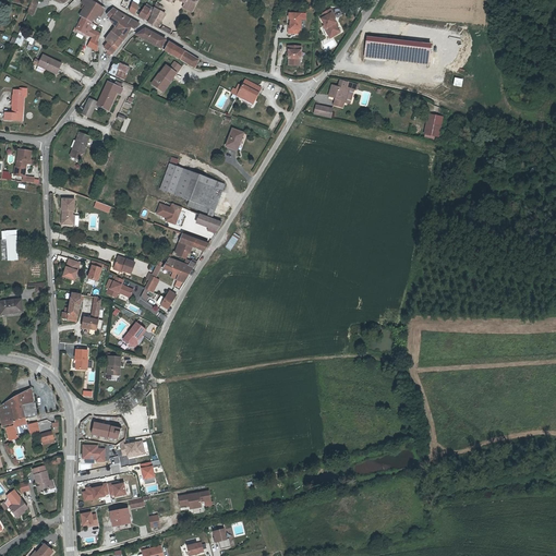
[(37,0),(31,0),(25,14),(31,16),(37,0)]
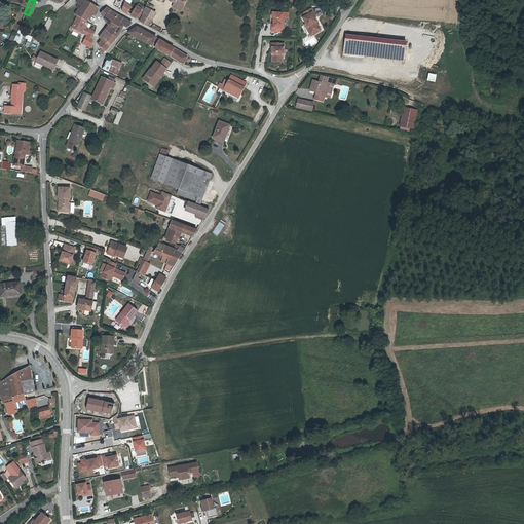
[(68,0),(62,6),(76,14),(80,4),(76,1),(74,0),(68,0)]
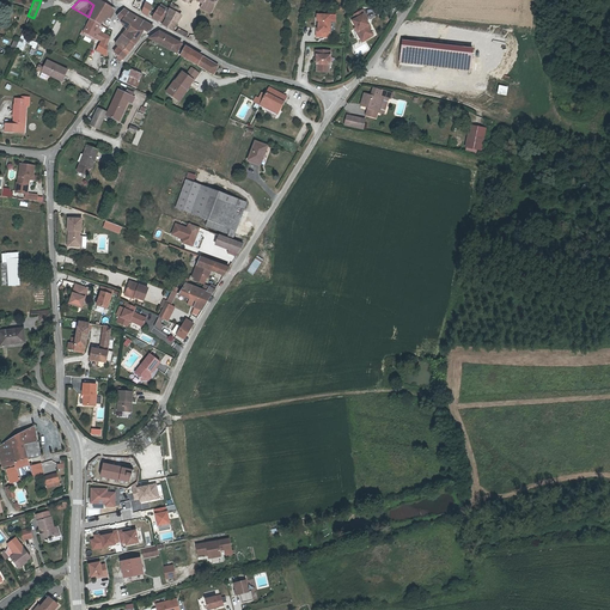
[(93,5),(89,17),(87,18),(91,19),(101,25),(105,14),(109,6),(98,0),(89,0),(89,1),(93,5)]
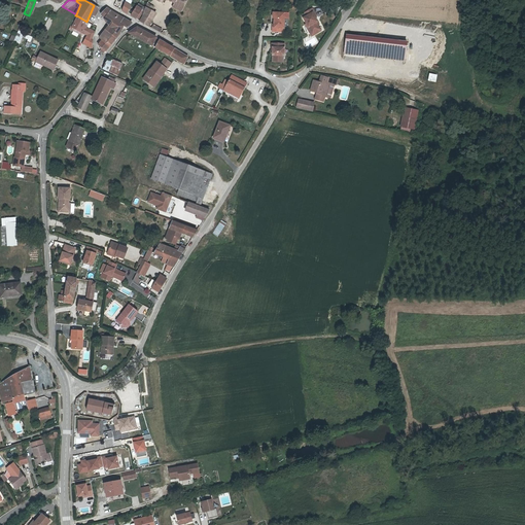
[(184,0),(182,5),(178,6),(173,4),(172,7),(180,11),(185,0),(184,0)]
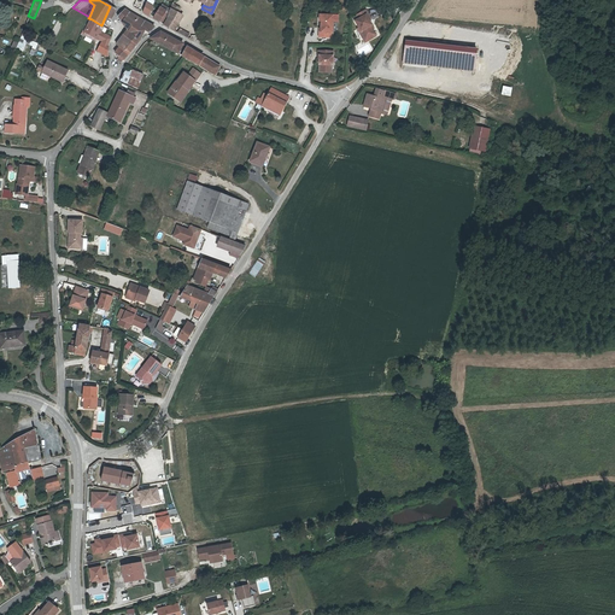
[(147,3),(142,11),(148,15),(152,6),(147,3)]
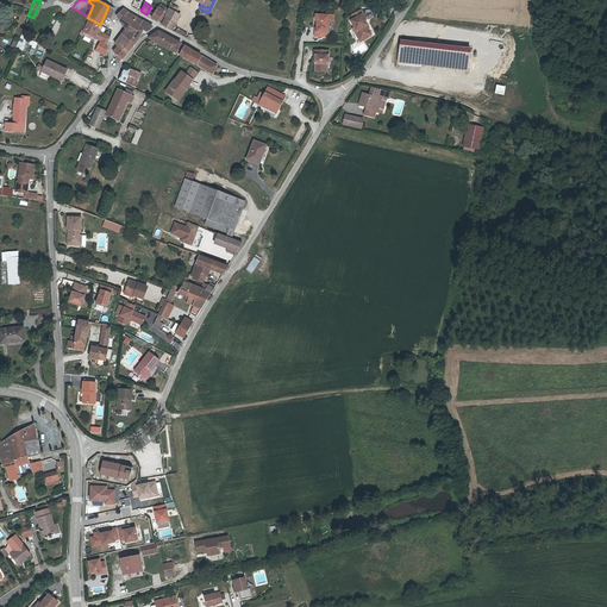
[(180,7),(170,2),(168,8),(176,13),(180,7)]
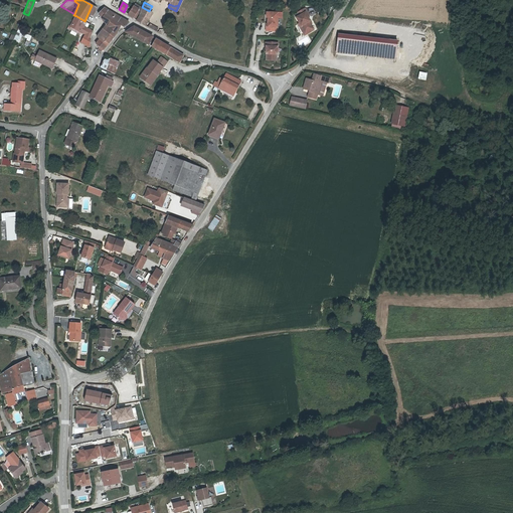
[(141,10),(133,5),(128,14),(133,18),(136,20),(140,14),(141,10)]
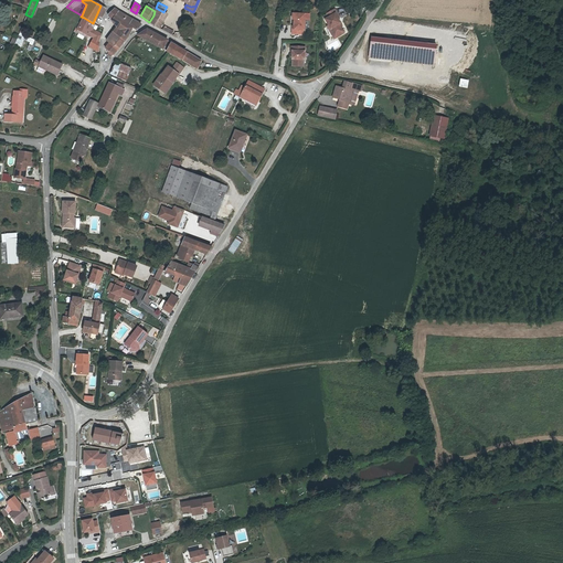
[(110,20),(114,16),(117,11),(112,8),(110,9),(105,16),(110,20)]
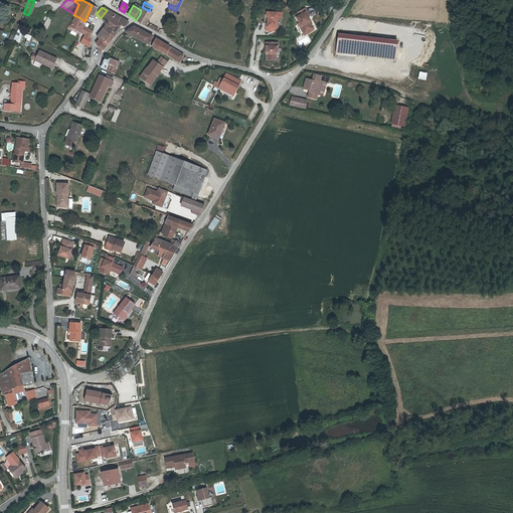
[(141,10),(140,14),(148,20),(152,13),(149,11),(142,7),(141,10)]
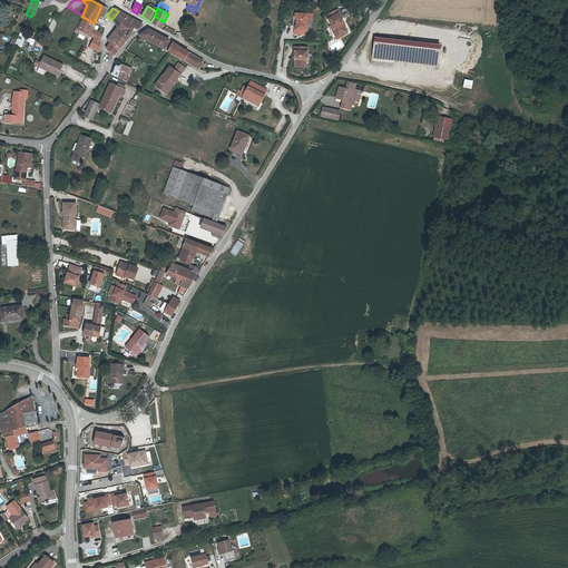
[(115,16),(128,26),(133,19),(118,10),(118,11),(115,16)]
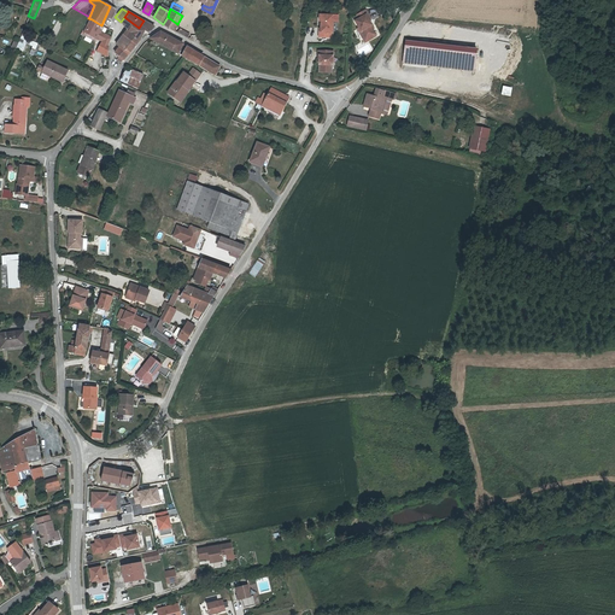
[(121,22),(126,27),(132,30),(126,37),(135,45),(145,31),(139,28),(124,17),(121,22)]
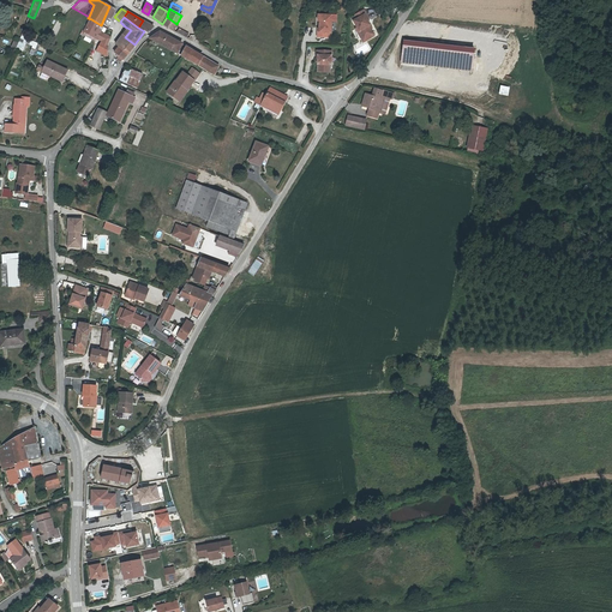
[(167,17),(162,24),(173,30),(177,24),(167,17)]
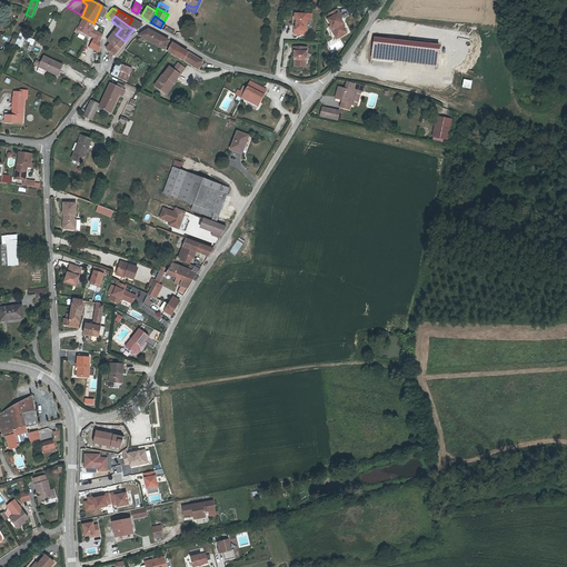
[(329,30),(336,43),(345,39),(341,32),(339,29),(341,29),(338,23),(335,16),(328,19),(329,22),(326,23),(329,30)]
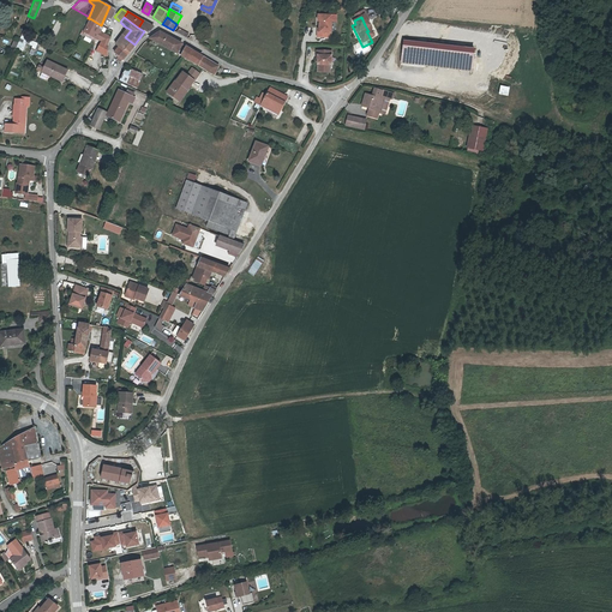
[(336,19),(318,18),(317,24),(319,24),(318,35),(316,35),(316,40),(325,41),(325,36),(329,36),(330,25),(335,25),(336,19)]
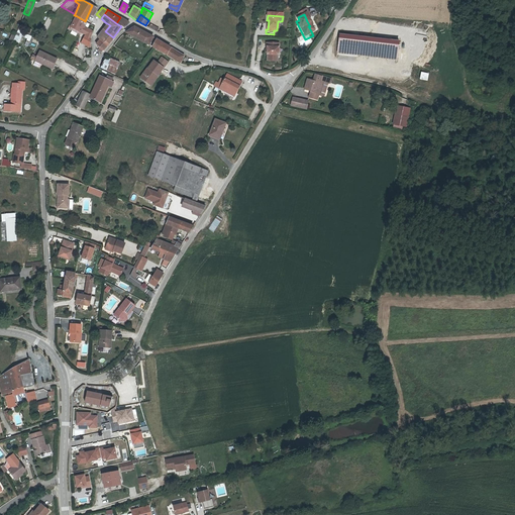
[(86,35),(91,37),(93,31),(86,28),(83,26),(85,21),(77,16),(71,28),(83,34),(84,33),(86,35)]
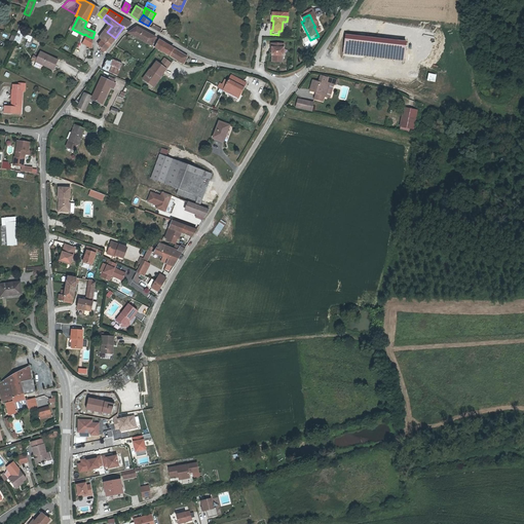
[(122,17),(118,24),(123,27),(124,28),(125,29),(131,23),(122,17)]
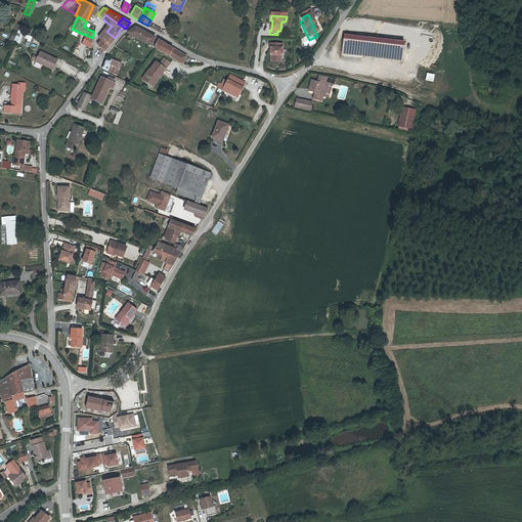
[(112,26),(106,23),(97,37),(101,40),(106,32),(112,26)]
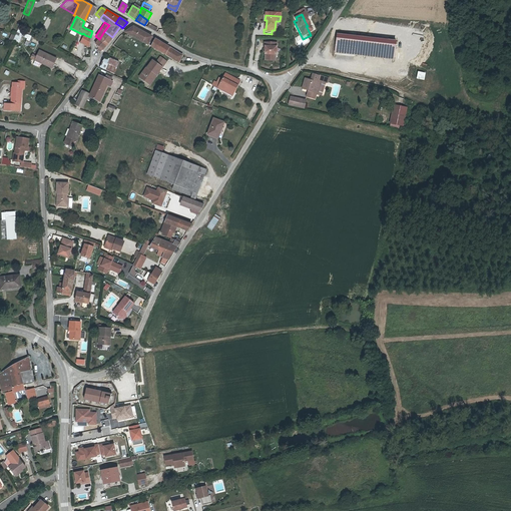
[(144,44),(148,36),(130,26),(127,28),(124,30),(121,33),(144,44)]
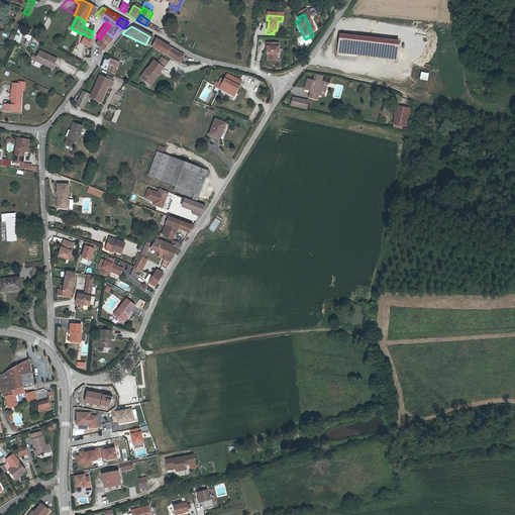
[(19,27),(15,38),(21,40),(25,29),(19,27)]
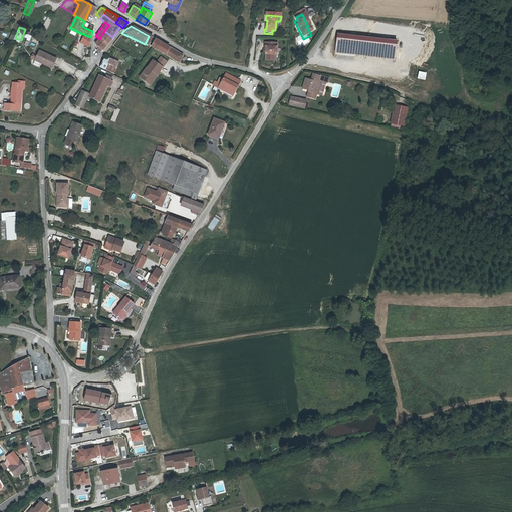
[(112,37),(104,31),(99,39),(95,45),(98,47),(96,51),(100,53),(112,37)]
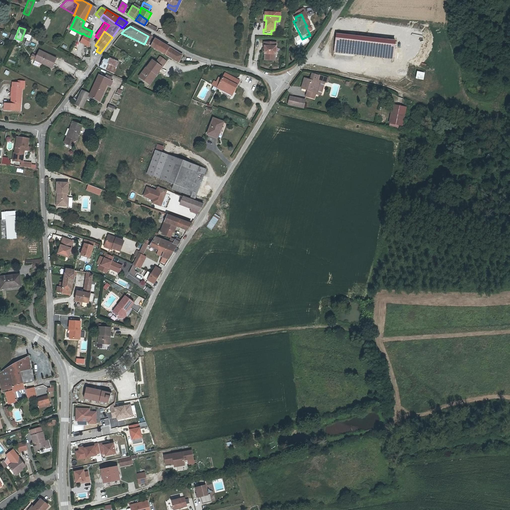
[(395,56),(396,36),(337,31),(335,51),(395,56)]
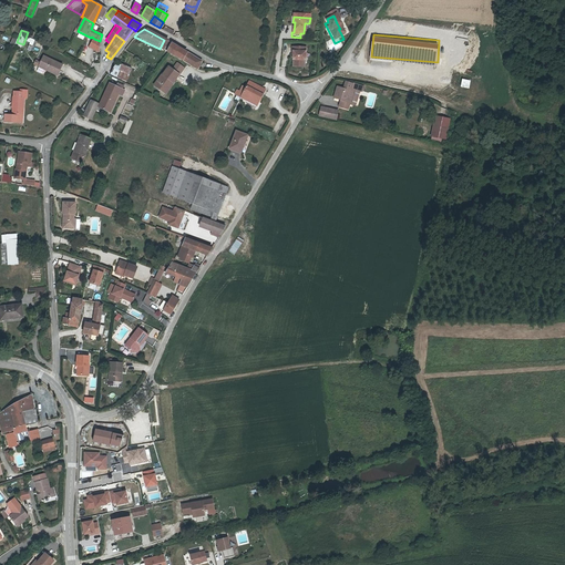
[(89,47),(100,52),(99,44),(100,41),(94,39),(89,47)]
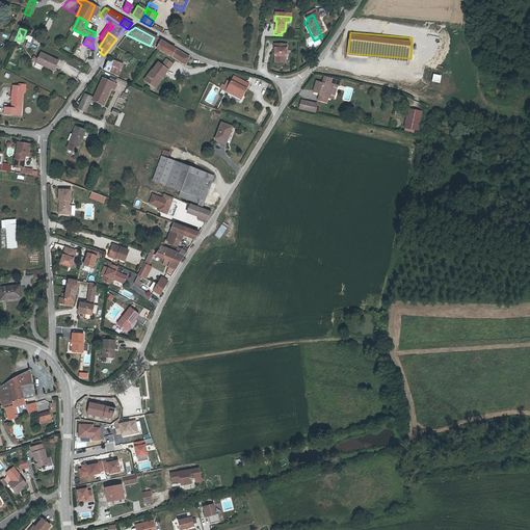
[(160,41),(156,49),(169,57),(174,49),(160,41)]
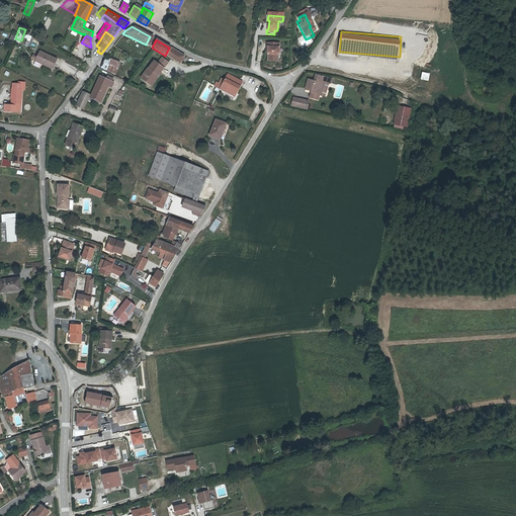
[(275,58),(276,46),(264,45),(264,49),(263,57),(275,58)]
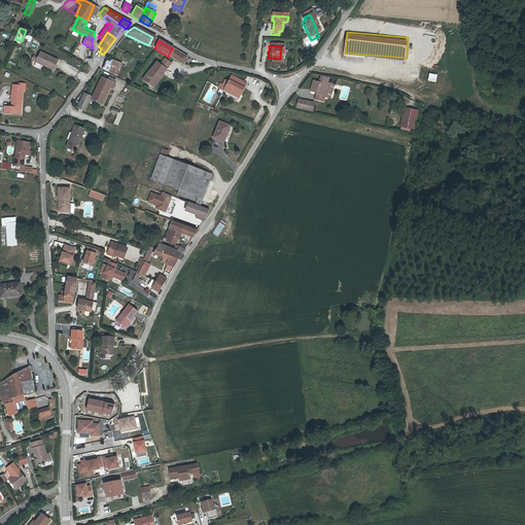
[(186,57),(172,48),(168,57),(182,64),(184,62),(186,57)]
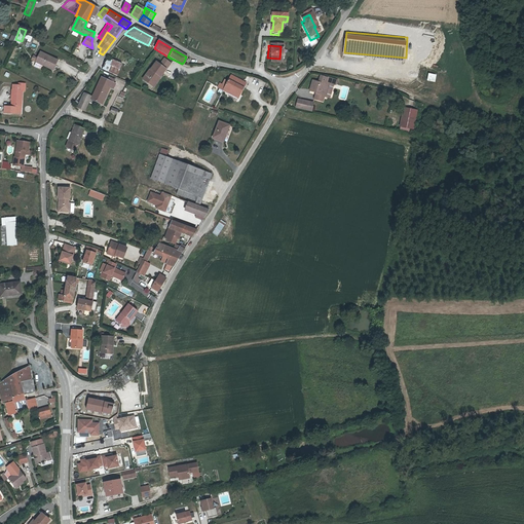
[(41,61),(40,64),(51,69),(57,60),(39,51),(35,59),(41,61)]
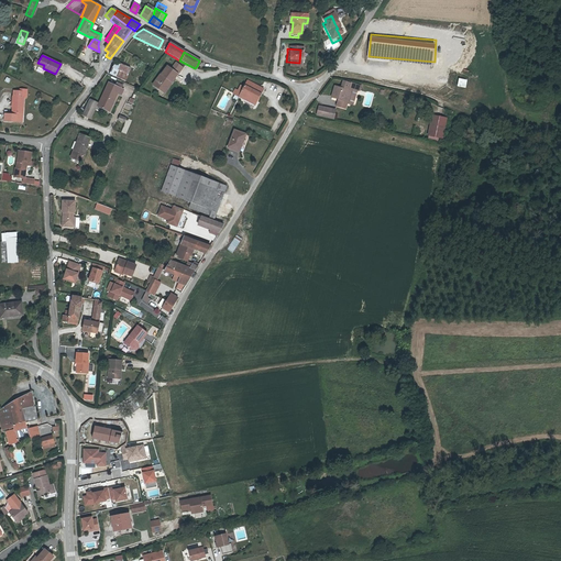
[(107,72),(122,78),(129,66),(114,61),(107,72)]
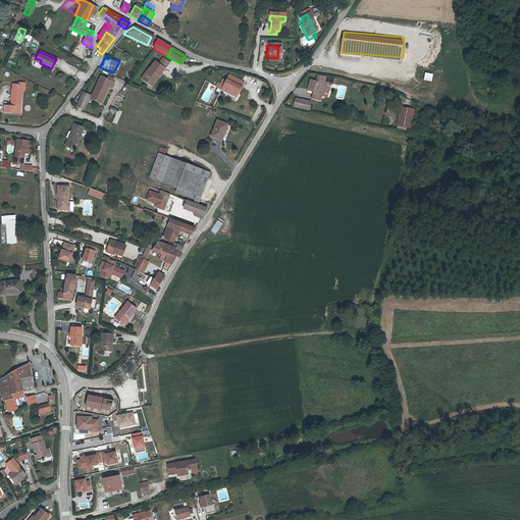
[(157,76),(160,79),(165,70),(155,63),(150,69),(149,68),(141,80),(150,86),(157,76)]
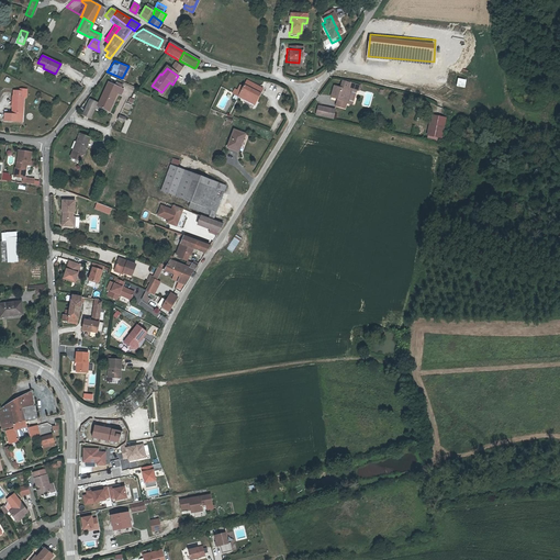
[(253,94),(258,97),(264,86),(247,78),(239,93),(250,99),(253,94)]
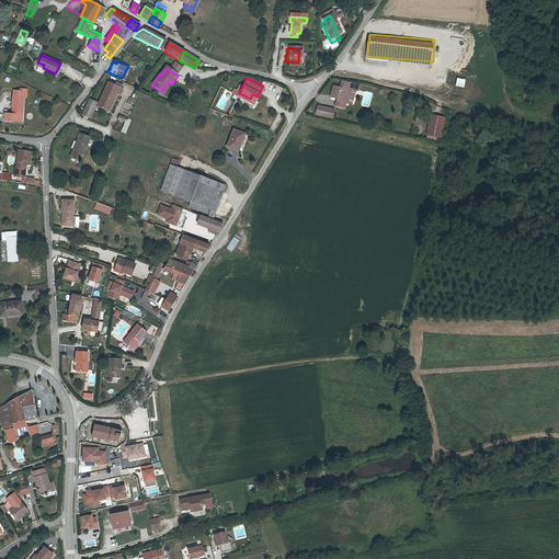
[(123,87),(109,80),(95,103),(107,109),(116,92),(120,93),(123,87)]
